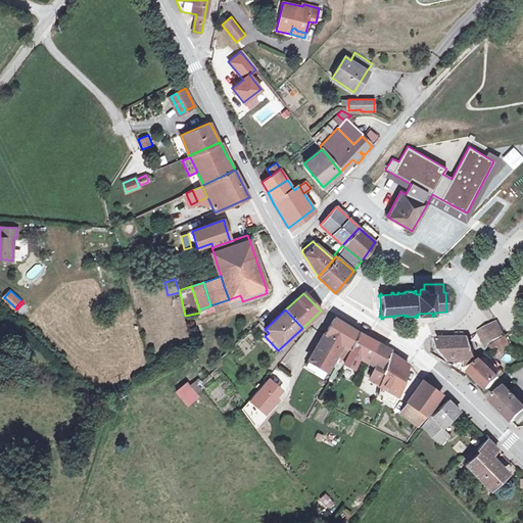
[(334,318),(308,361),(327,371),(331,364),(336,368),(330,378),(333,380),(343,363),(359,333),(359,332),(339,321),(334,318)]
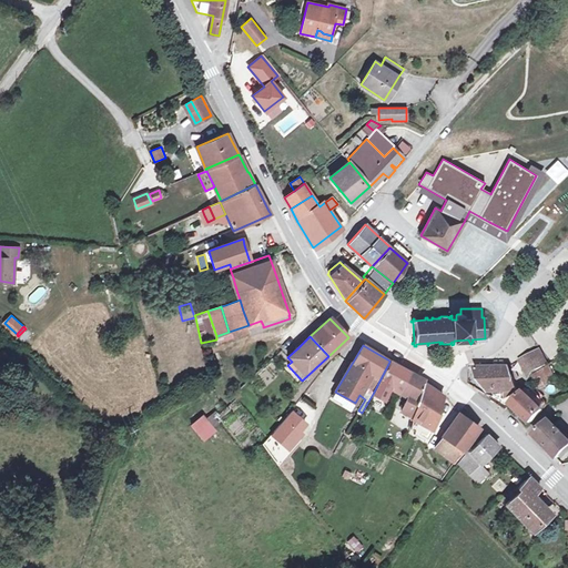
[(537,352),(520,361),(521,363),(528,359),(529,362),(540,356),(537,352)]
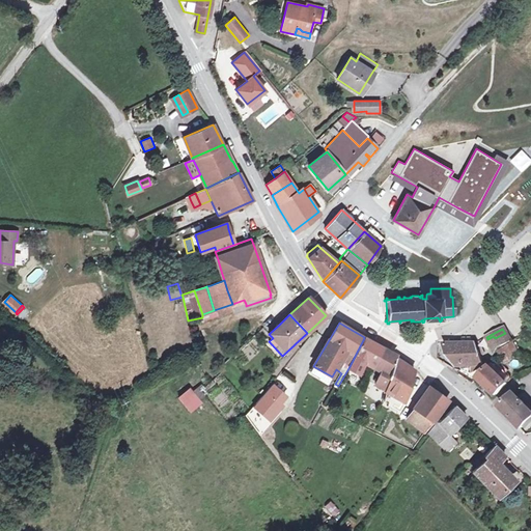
[(494,336),(487,339),(495,353),(498,348),(509,342),(510,342),(505,333),(495,338),(494,336)]
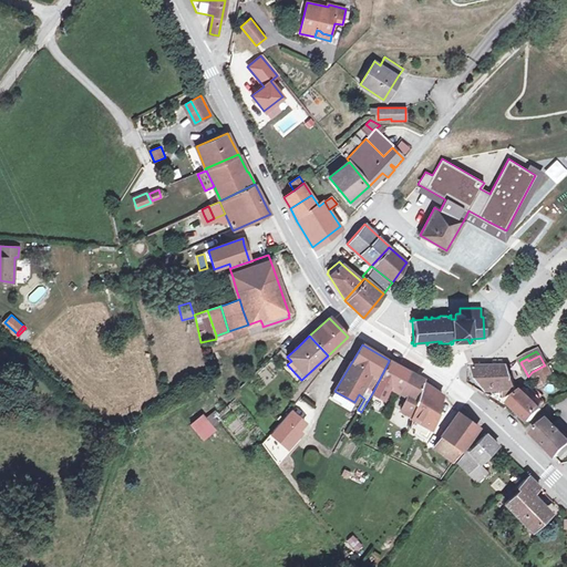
[(389,361),(372,393),(383,400),(390,388),(393,390),(395,388),(400,390),(410,374),(400,368),(389,361)]
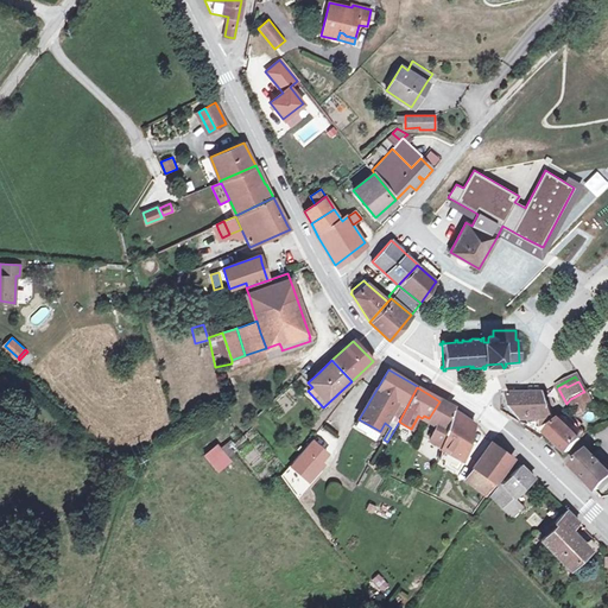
[(531,393),(508,393),(514,410),(521,418),(524,420),(542,419),(539,428),(544,426),(552,418),(550,407),(553,406),(550,391),(545,393),(539,393),(539,392),(531,392),(531,393)]
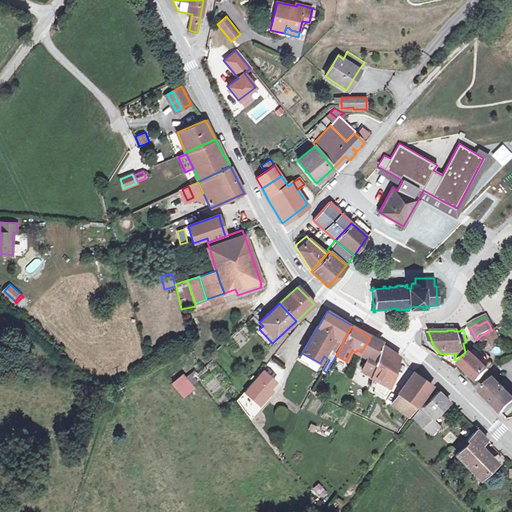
[(486,335),(480,338),(483,342),(488,338),(492,346),(500,342),(495,330),(486,335)]
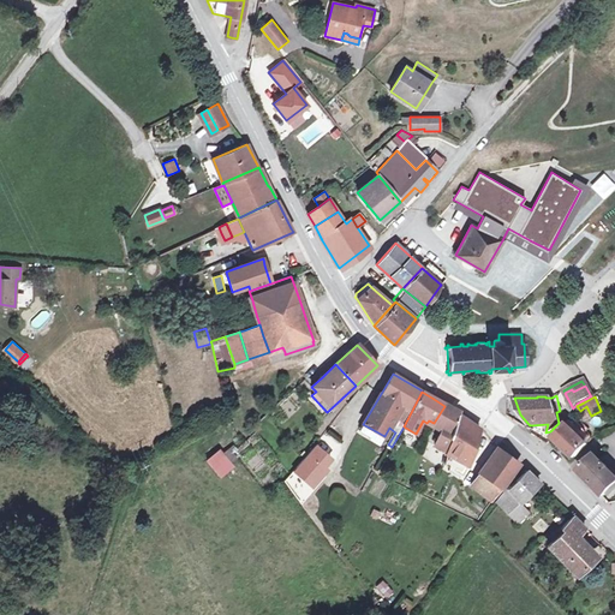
[(442,429),(433,446),(446,453),(458,415),(452,410),(445,406),(434,423),(442,429)]
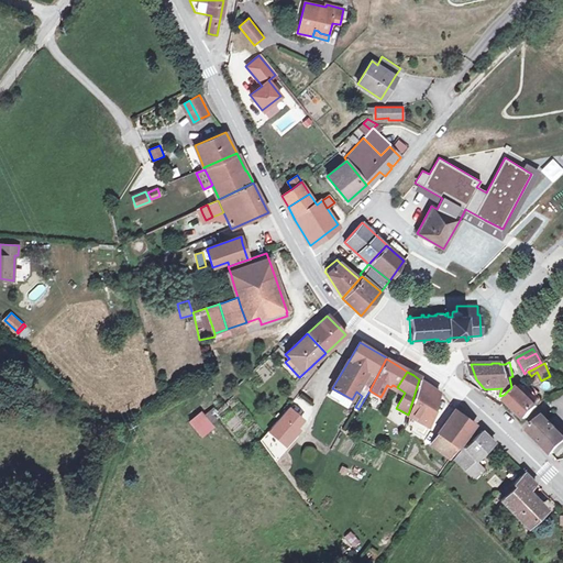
[(419,379),(408,415),(428,426),(439,393),(438,392),(419,379)]
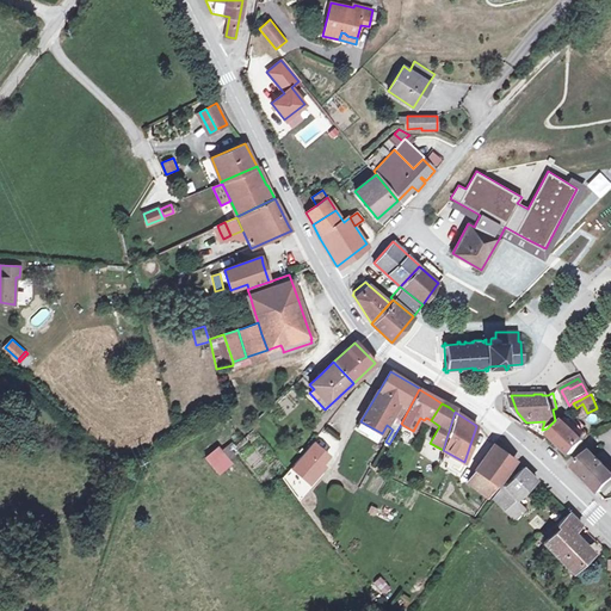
[(571,417),(565,423),(584,442),(590,436),(571,417)]
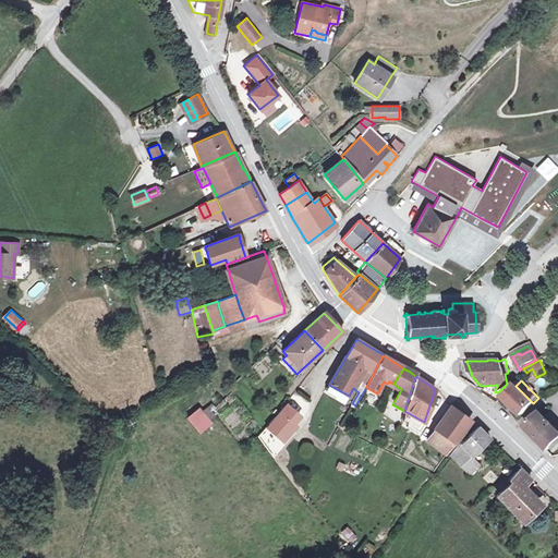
[(329,385),(326,390),(344,402),(349,396),(329,385)]
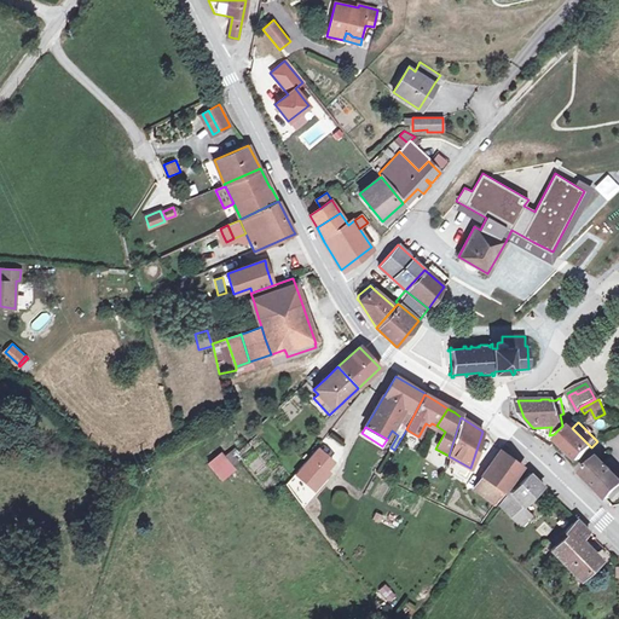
[(572,427),(557,441),(568,451),(578,462),(591,447),(572,428),(572,427)]
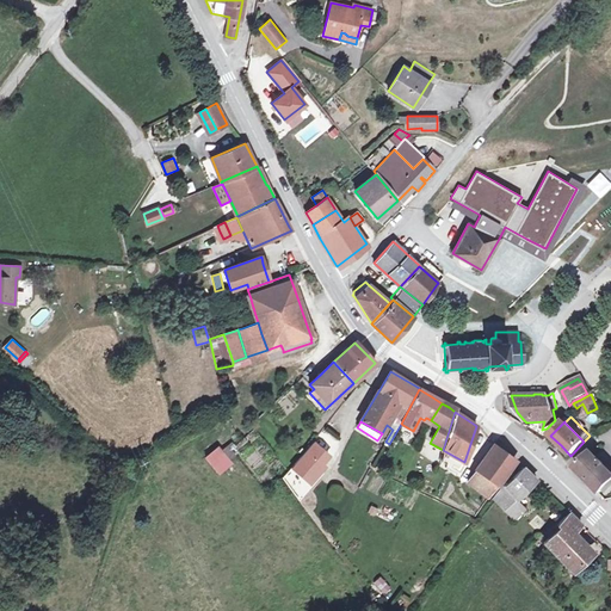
[(319,436),(312,444),(321,454),(329,445),(319,436)]
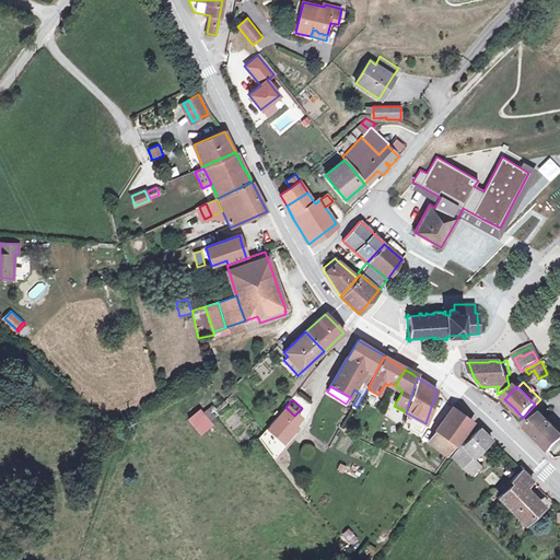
[(212,407),(203,415),(209,421),(213,417),(210,412),(213,409),(212,407)]
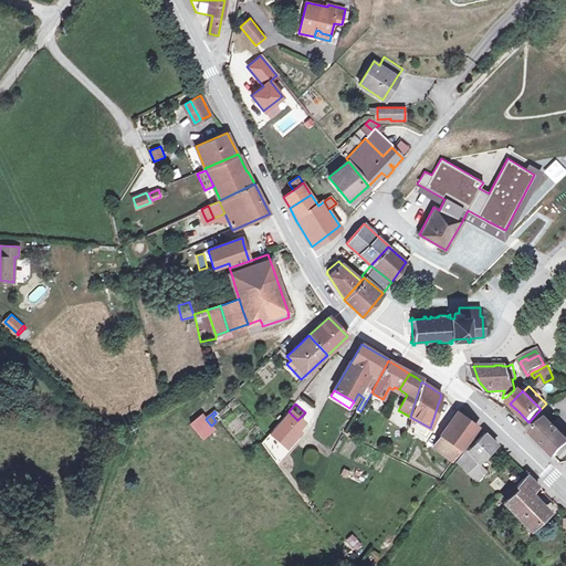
[(266,437),(262,442),(276,462),(287,450),(279,441),(297,420),(289,411),(280,421),(266,437)]
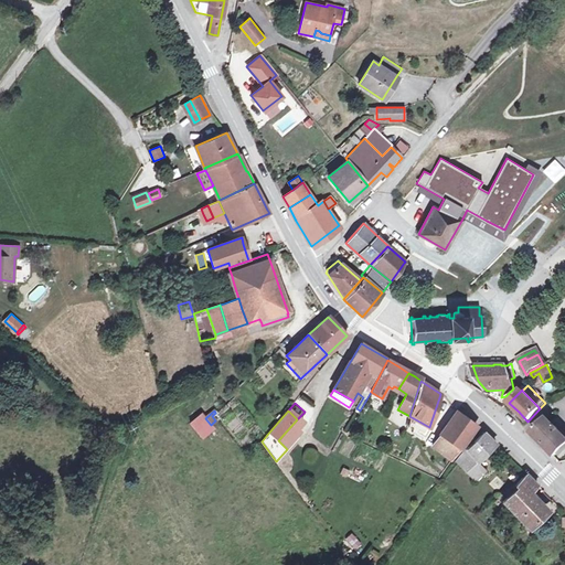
[(457,411),(433,446),(452,460),(476,426),(457,411)]
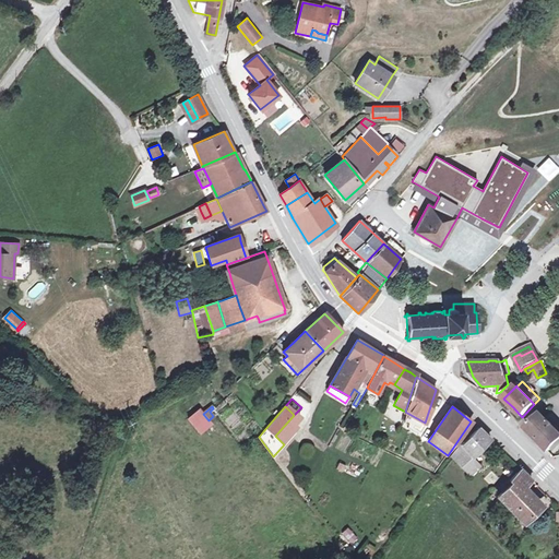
[(199,408),(188,418),(200,433),(212,425),(209,420),(203,414),(199,408)]
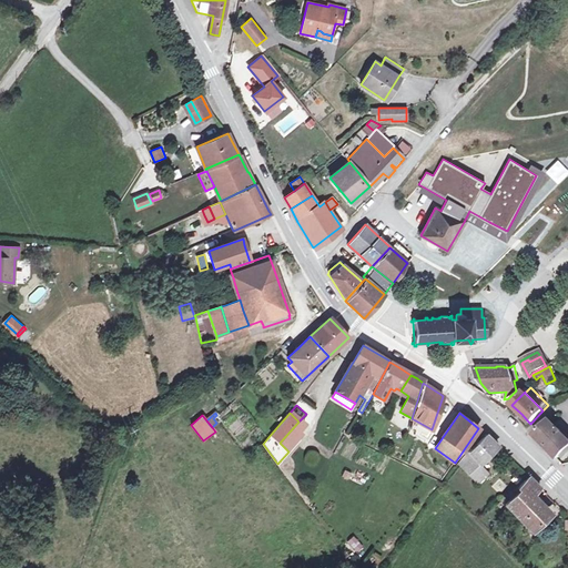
[(567,439),(550,421),(535,436),(556,457),(558,458),(567,448),(567,439)]
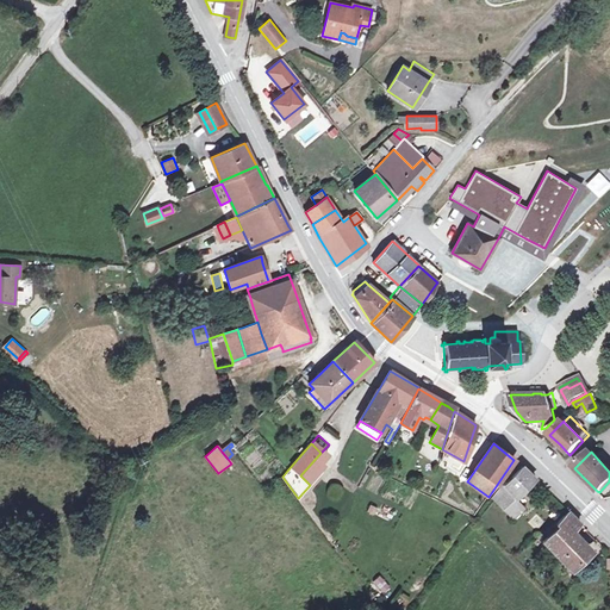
[(204,460),(195,466),(206,479),(215,473),(204,460)]
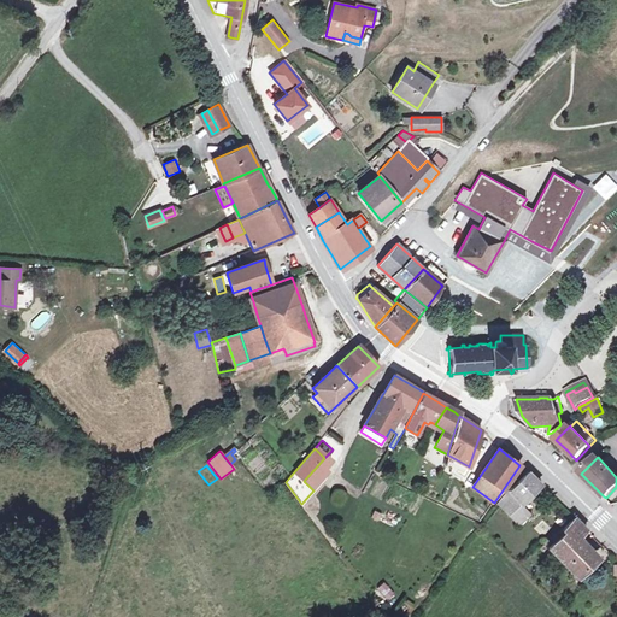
[(507,492),(498,504),(518,526),(530,515),(521,505),(541,485),(528,471),(507,492)]
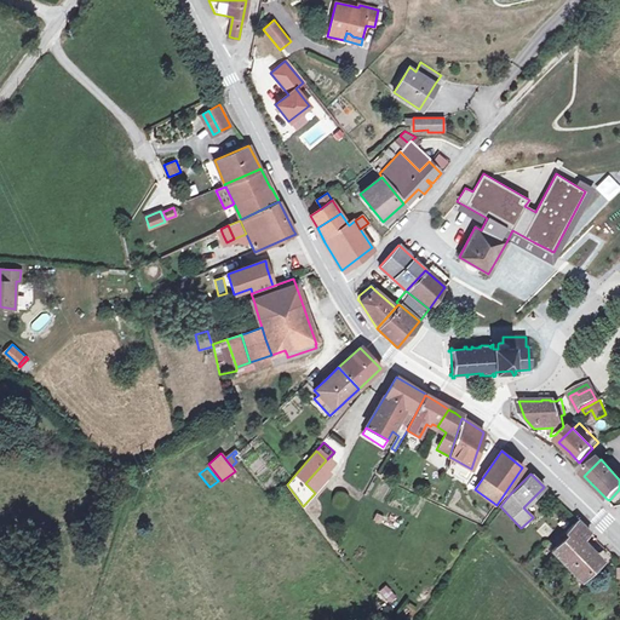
[(310,515),(321,504),(315,498),(304,509),(310,515)]
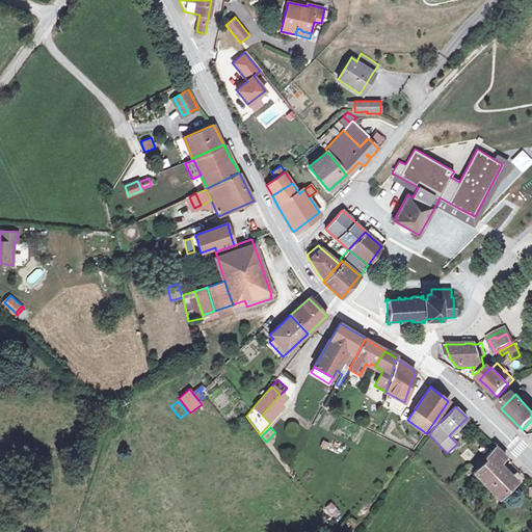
[(479,467),(473,472),(499,498),(513,484),(496,467),(506,456),(496,446),(485,455),(487,457),(479,467)]
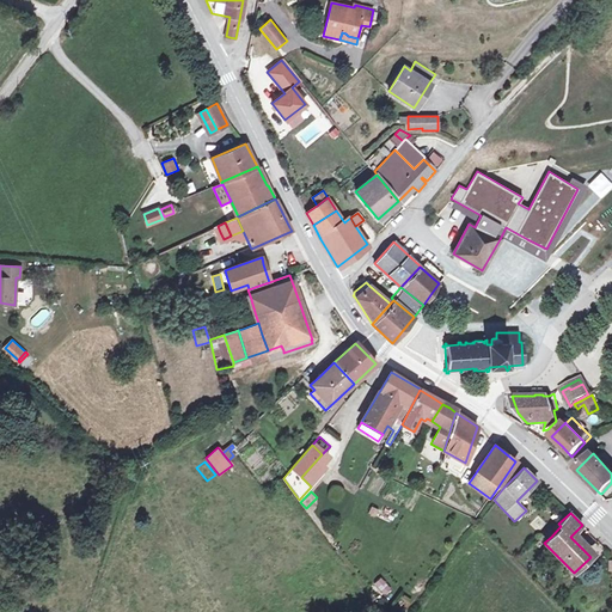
[(546,533),(551,537),(561,526),(558,524),(557,522),(546,533)]
